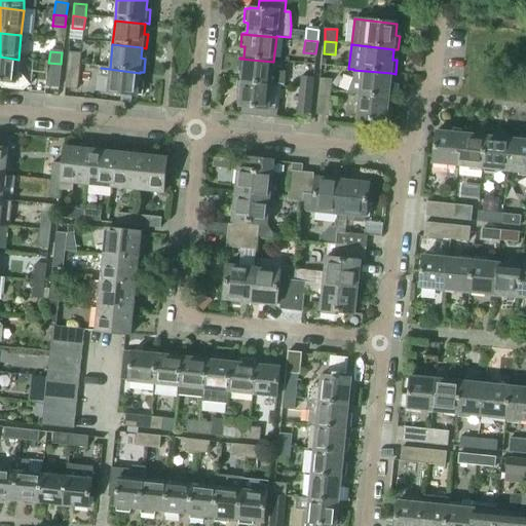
[(69,53),(68,65),(80,66),(81,54),(69,53)]
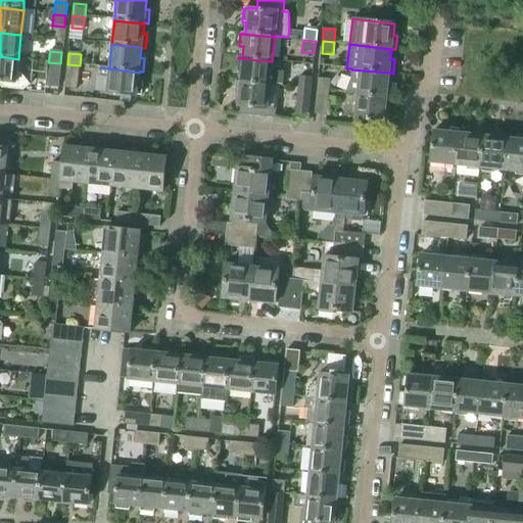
[(0,87),(1,89),(24,91),(29,87),(20,75),(16,75),(18,59),(0,56),(0,87)]
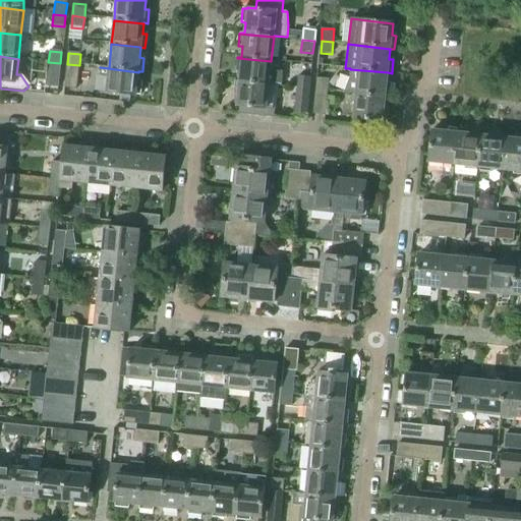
[(239,71),(238,81),(277,85),(282,85),(284,71),(270,72),(271,61),(237,58),(235,70),(239,71)]
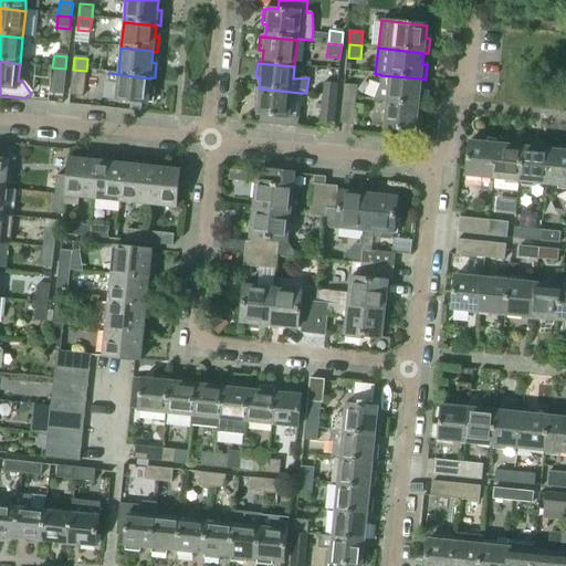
[(50,94),(62,96),(65,69),(52,67),(50,94)]
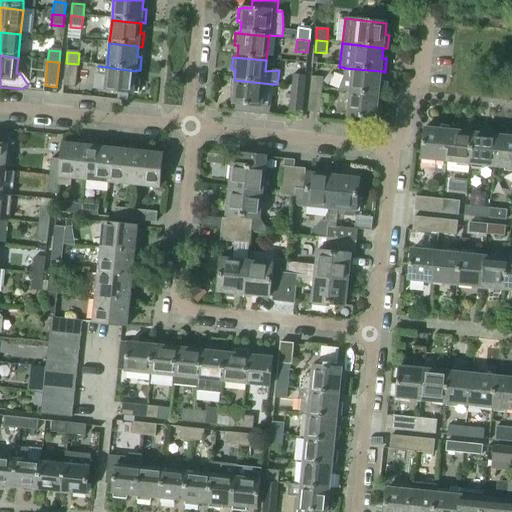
[(66,63),(63,87),(75,89),(78,64),(66,63)]
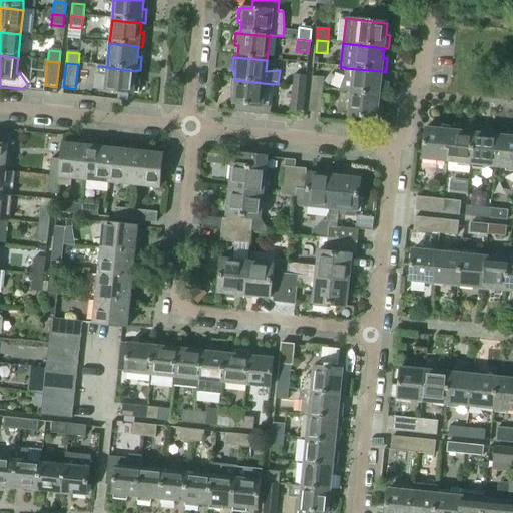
[(135,80),(136,71),(98,66),(98,73),(100,76),(106,76),(104,92),(133,95),(134,93),(138,94),(139,81),(135,80)]
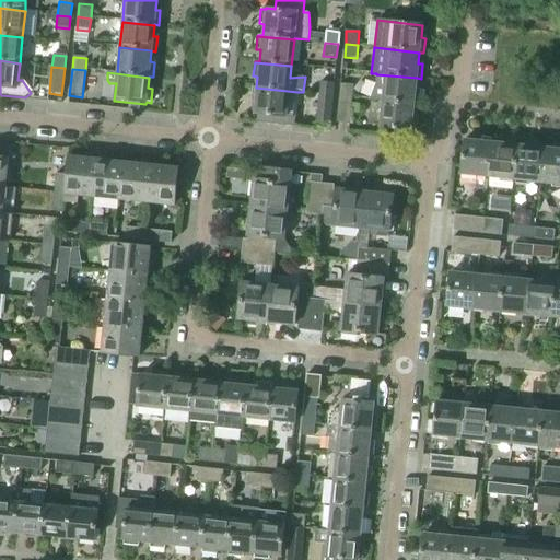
[(416,90),(417,78),(376,74),(375,84),(370,96),(370,100),(371,100),(413,104),(418,104),(419,90),(416,90)]
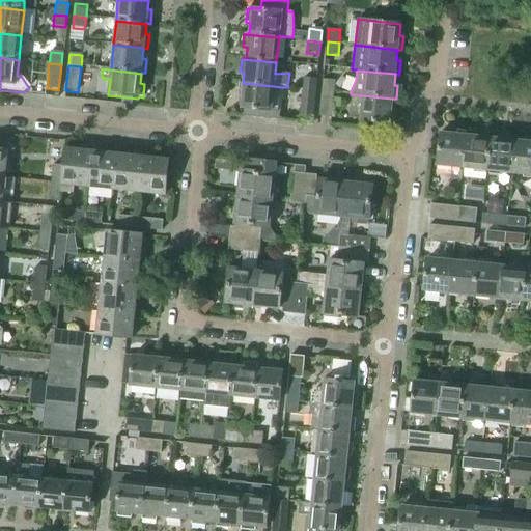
[(303,77),(302,89),(314,90),(315,79),(303,77)]
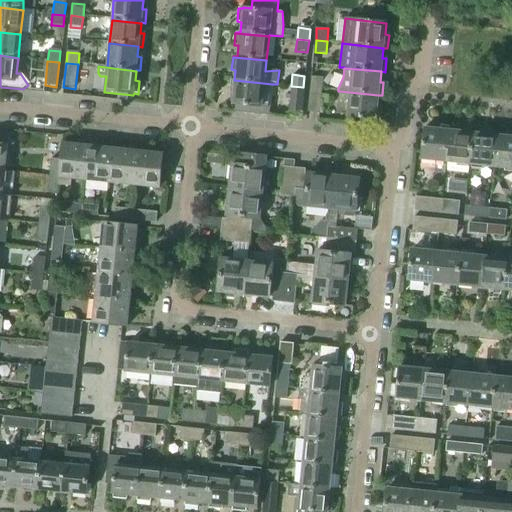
[(310,76),(309,88),(321,89),(322,78),(310,76)]
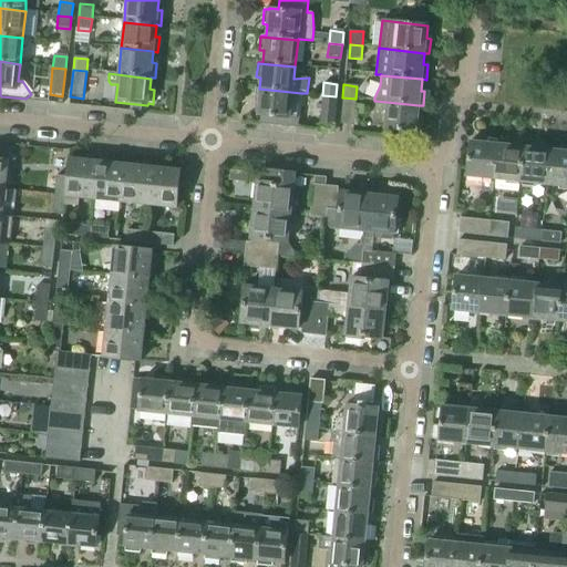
[(256,116),(259,116),(258,125),(297,130),(300,96),(301,93),(259,89),(255,89),(253,103),(258,103),(256,116)]
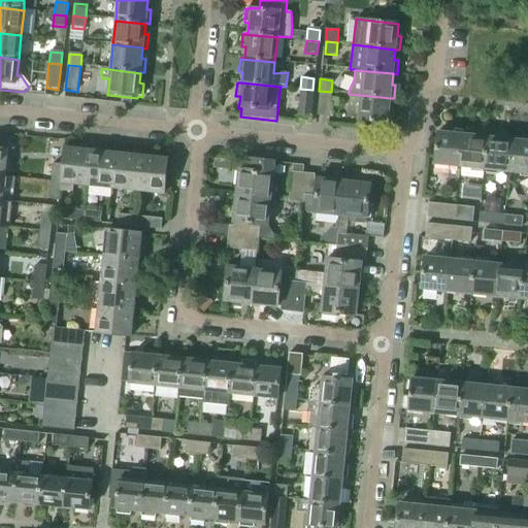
[(298,113),(309,114),(312,90),(300,89),(298,113)]
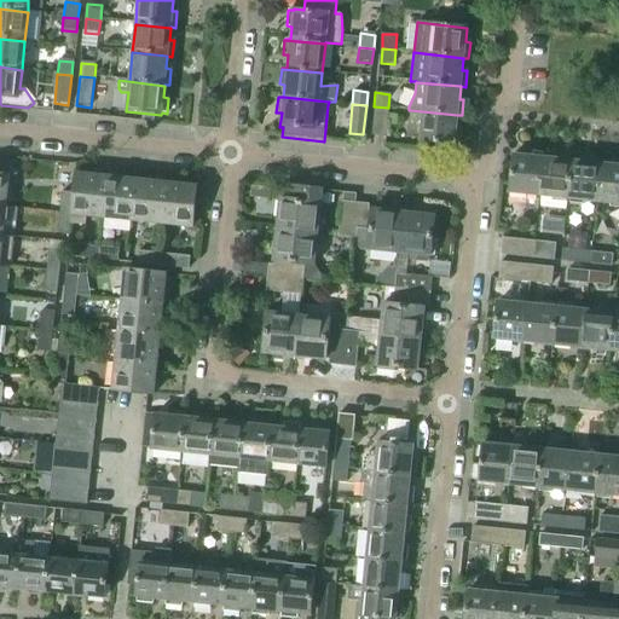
[(374,106),(370,136),(385,138),(388,108),(374,106)]
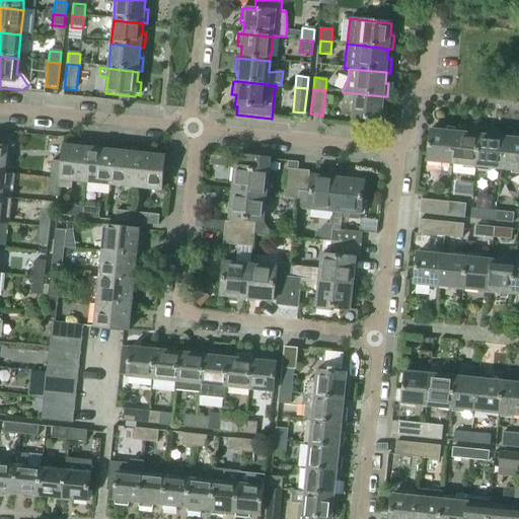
[(383,96),(344,92),(353,93),(351,119),(380,123),(380,121),(384,121),(385,107),(382,107),(383,96)]
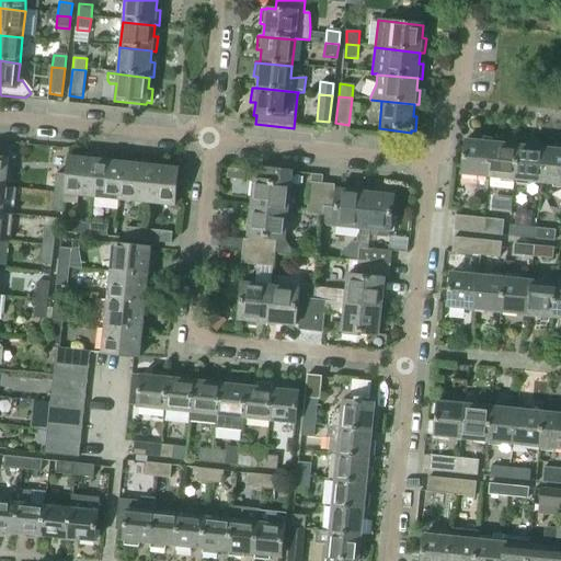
[(460,174),(478,176),(477,190),(485,191),(491,138),(481,137),(480,142),(464,140),(460,174)]
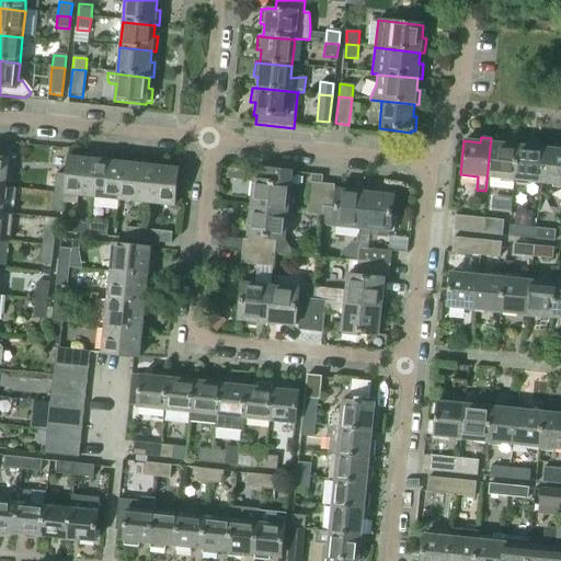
[(491,138),(485,191),(489,191),(489,178),(514,180),(517,147),(501,145),(502,139),(491,138)]
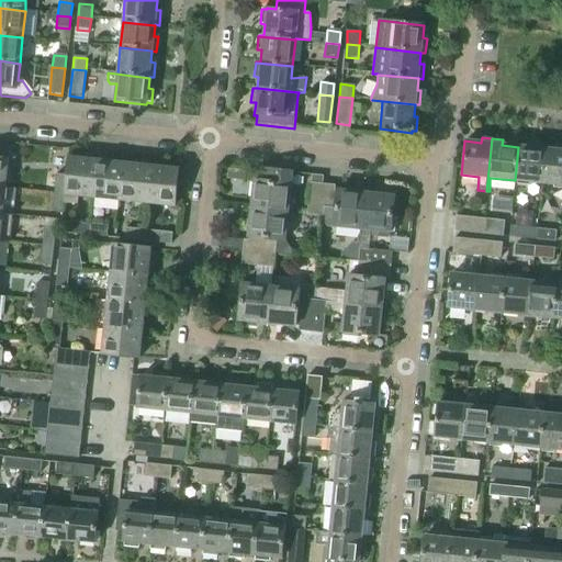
[(518,147),(515,180),(541,183),(544,144),(535,143),(534,148),(518,147)]
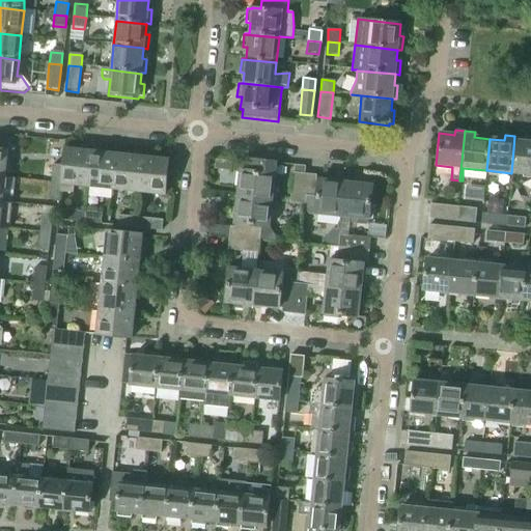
[(514,136),(511,173),(530,175),(530,142),(524,142),(525,137),(514,136)]
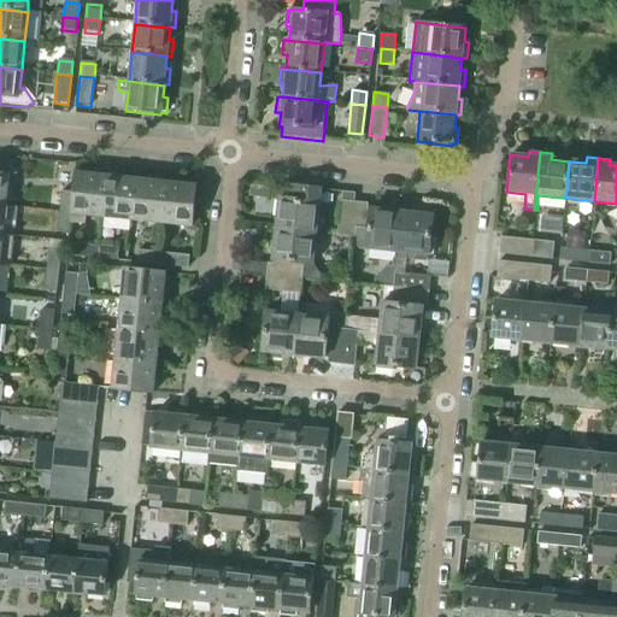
[(74,193),(72,212),(70,224),(84,225),(86,217),(101,218),(106,177),(76,174),(74,193)]
